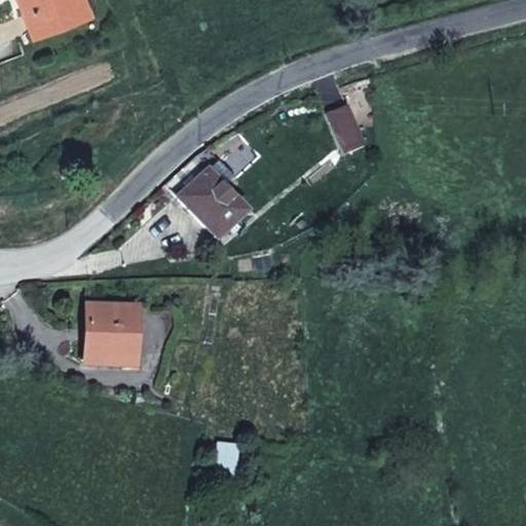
[(87,14),(81,0),(16,0),(31,36),(87,14)]
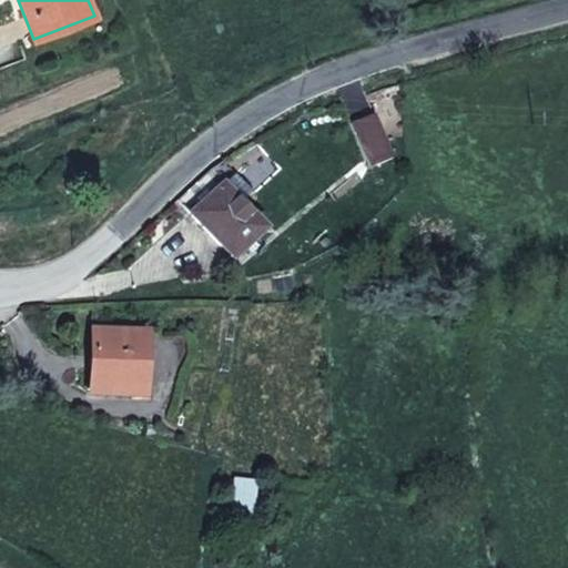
[(393,160),(375,115),(351,125),(368,170),(393,160)]
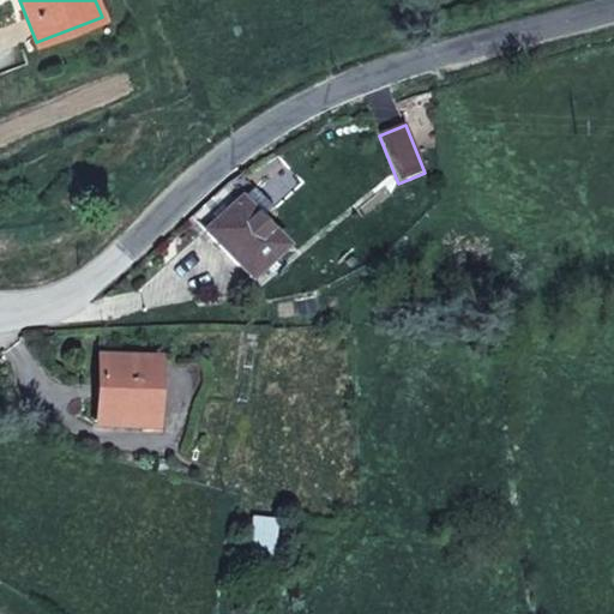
[(287,250),(262,221),(274,210),(254,188),(208,232),(253,281),(287,250)]
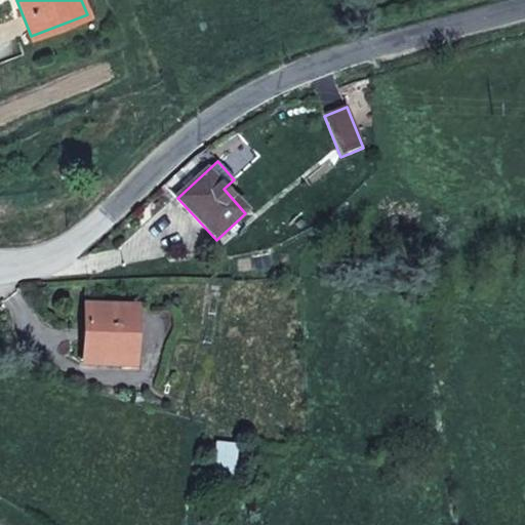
[(85,306),(82,363),(131,366),(134,309),(85,306)]
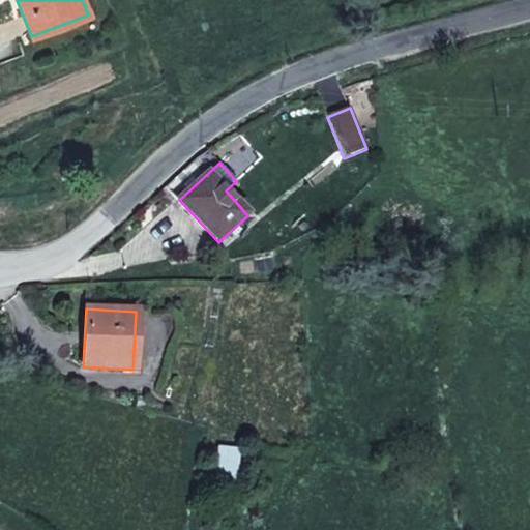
[(217,446),(213,491),(235,493),(240,448),(217,446)]
